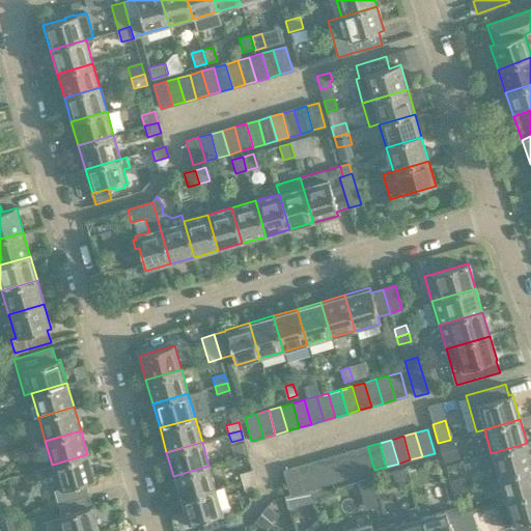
[(530,457),(527,443),(491,453),(498,477),(530,468),(530,457)]
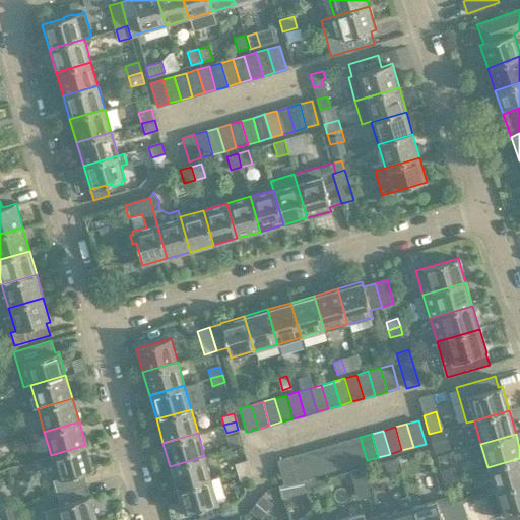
[(354,464),(367,460),(360,437),(348,441),(354,464)]
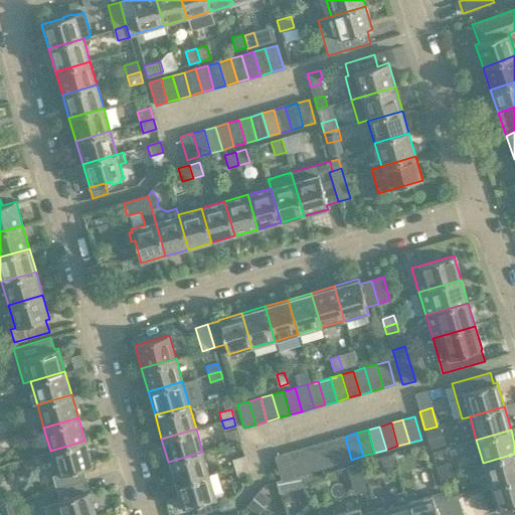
[(340,463),(351,460),(345,437),(333,440),(340,463)]
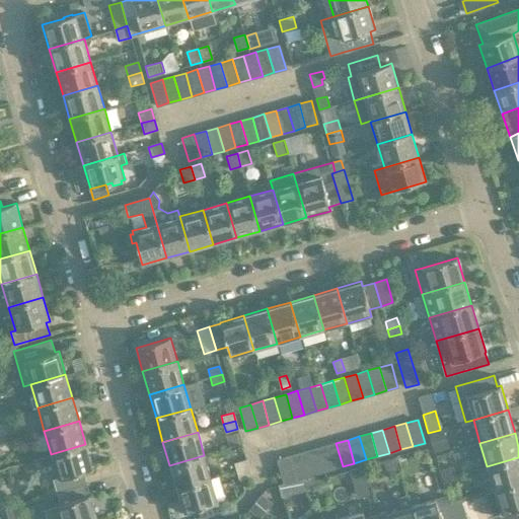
[(330,469),(343,466),(336,443),(323,446),(330,469)]
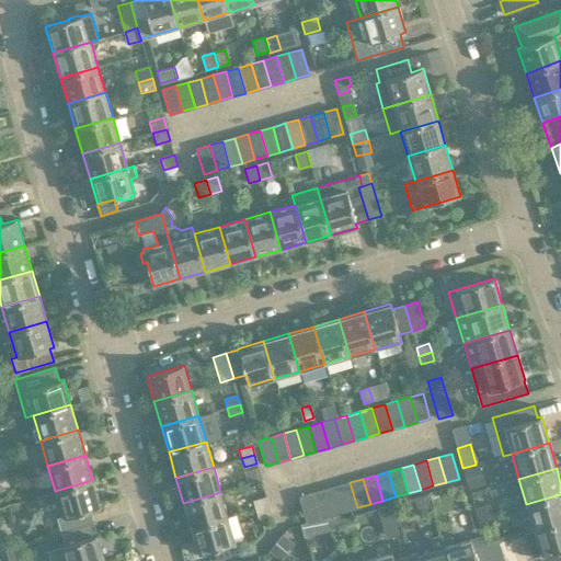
[(92,480),(55,491),(63,517),(58,518),(61,531),(93,523),(89,511),(101,507),(92,480)]
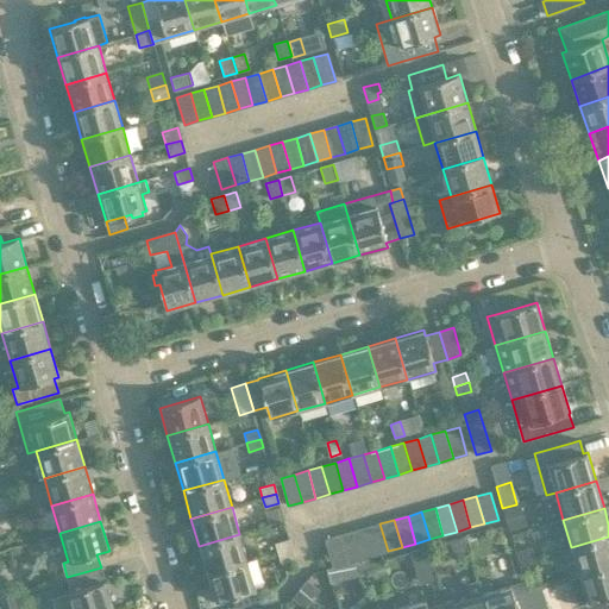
[(375,556),(388,551),(380,523),(366,528),(375,556)]
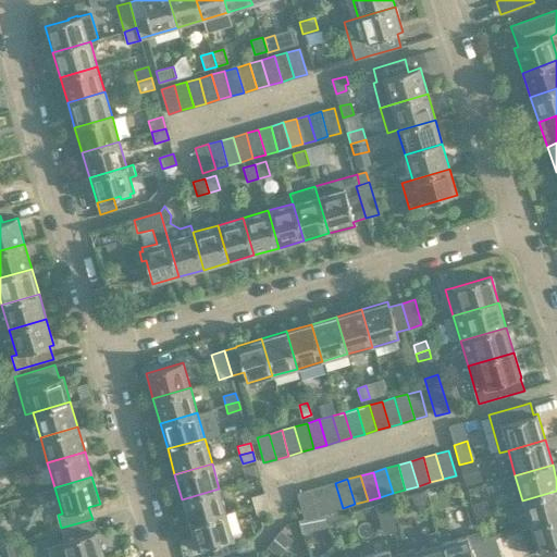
[(332,510),(343,508),(335,483),(322,486),(330,511),(332,510)]
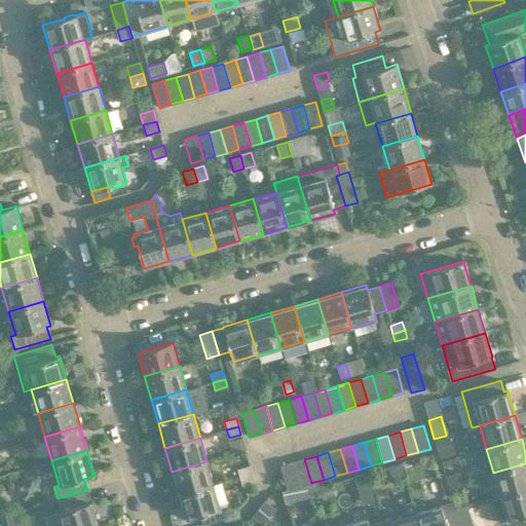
[(305,485),(311,483),(304,459),(293,462),(299,486),(305,485)]
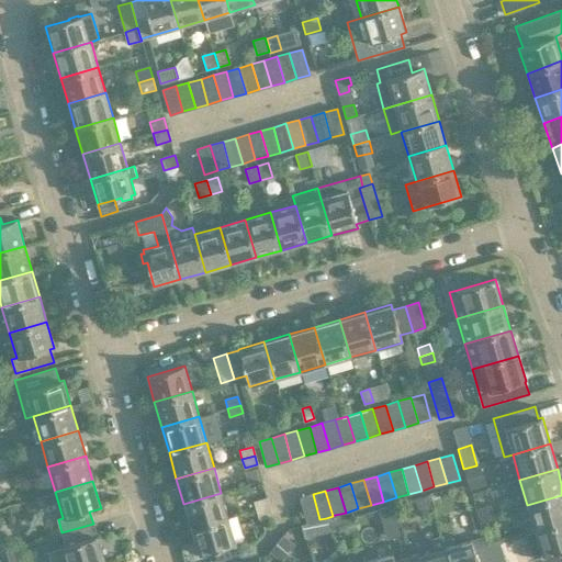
[(183,504),(191,529),(228,518),(221,493),(183,504)]
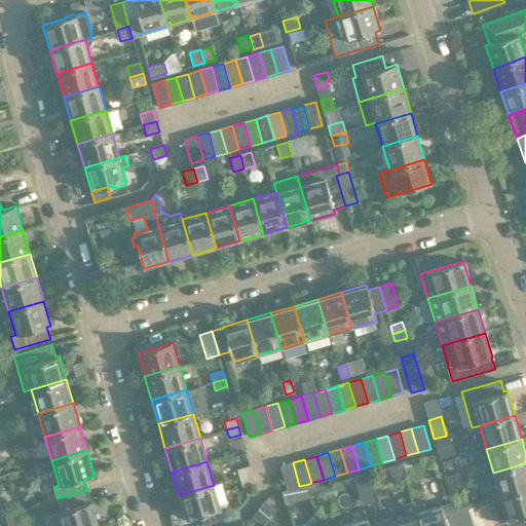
[(288,490),(297,487),(299,486),(293,462),(280,466),(288,490)]
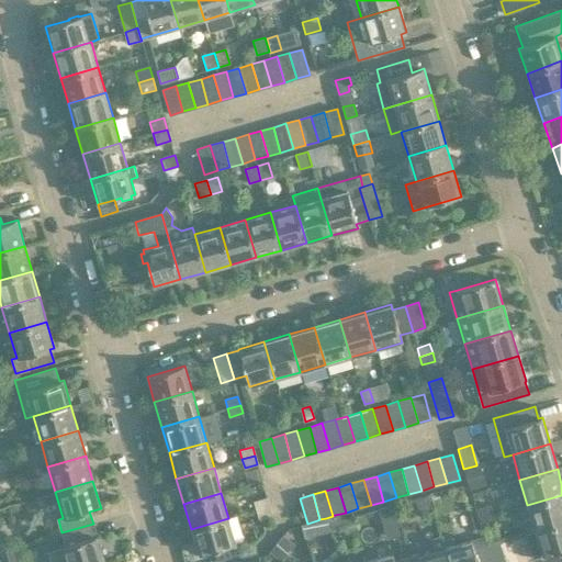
[(561,495),(527,505),(535,530),(561,523),(561,495)]
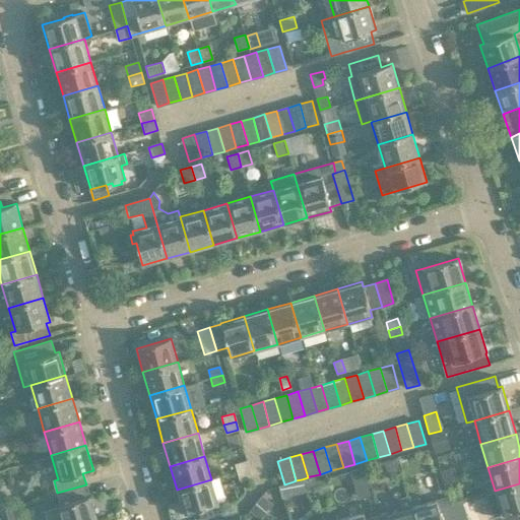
[(235,463),(238,472),(249,468),(247,460),(235,463)]
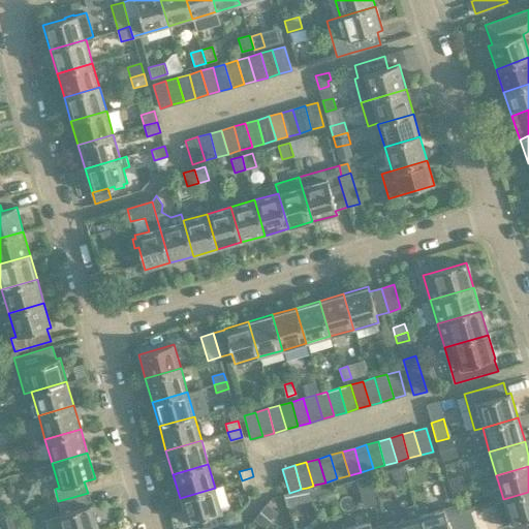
[(369,475),(355,479),(355,480),(360,494),(373,490),(369,476),(369,475)]
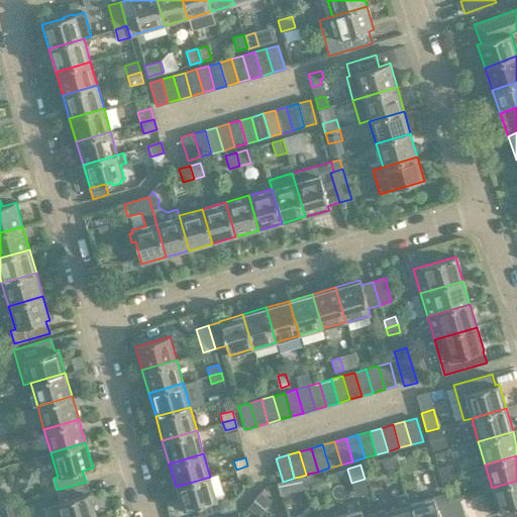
[(247,466),(236,470),(238,478),(249,474),(247,466)]
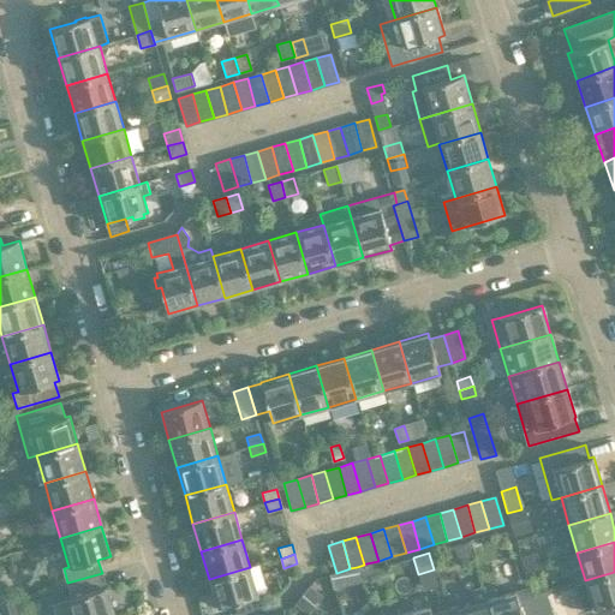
[(523,568),(537,565),(535,555),(520,559),(523,568)]
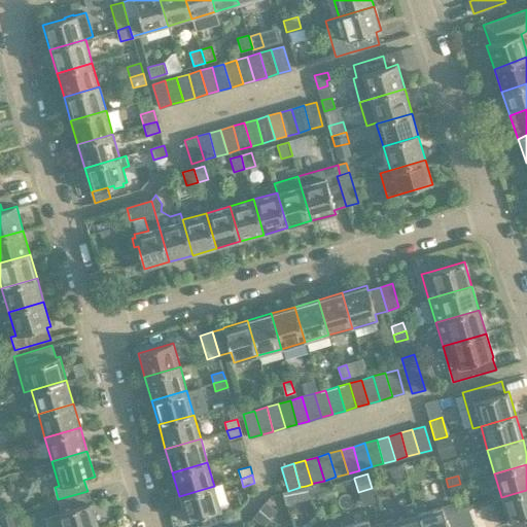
[(314,483),(312,484),(306,486),(309,497),(317,495),(314,483)]
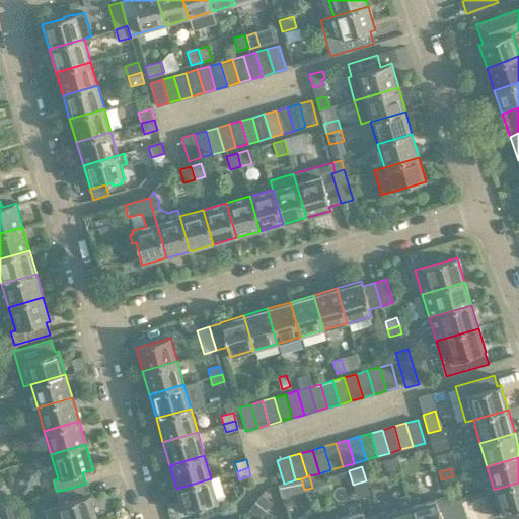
[(453,476),(441,479),(444,488),(455,485),(453,476)]
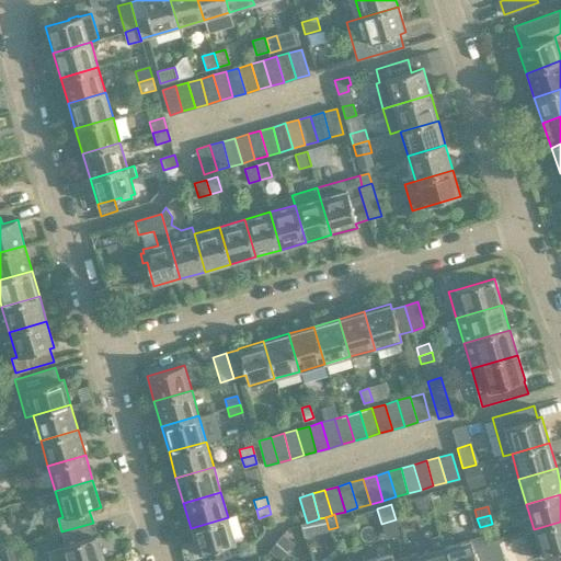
[(352,516),(343,518),(347,535),(356,533),(352,516)]
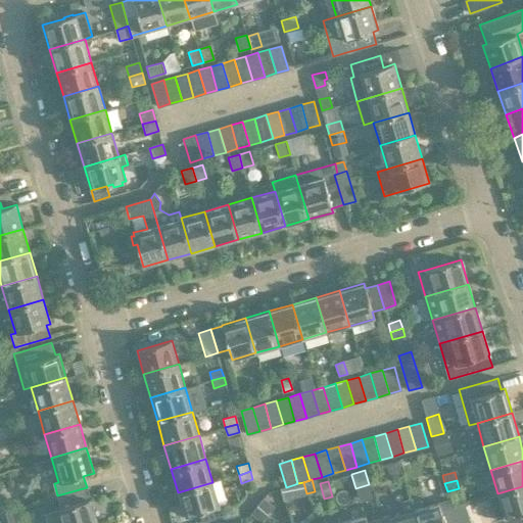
[(212,482),(178,492),(185,517),(200,512),(202,521),(223,516),(220,506),(220,507),(212,482)]
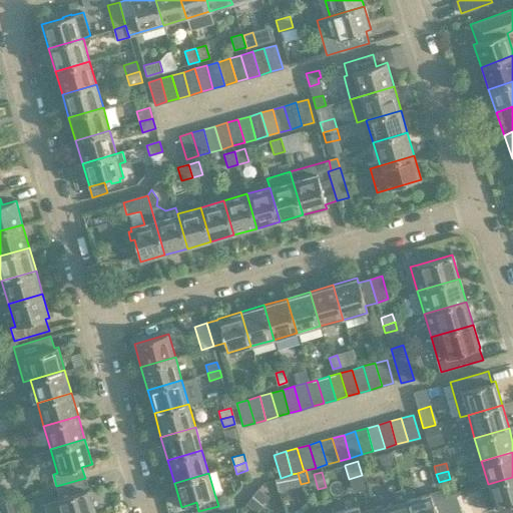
[(298,473),(292,474),(290,475),(293,487),(301,484),(298,473)]
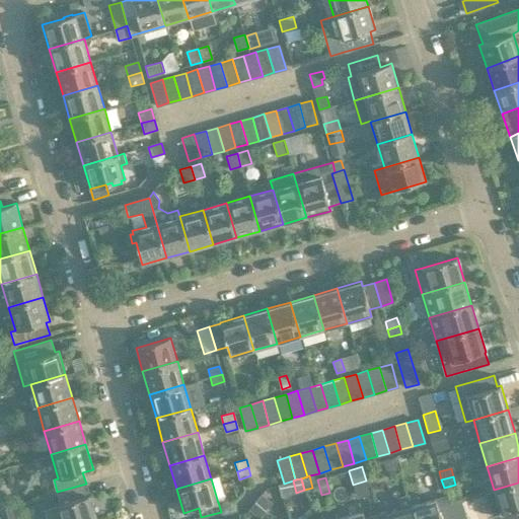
[(486,493),(492,516),(518,508),(518,483),(494,490),(486,493)]
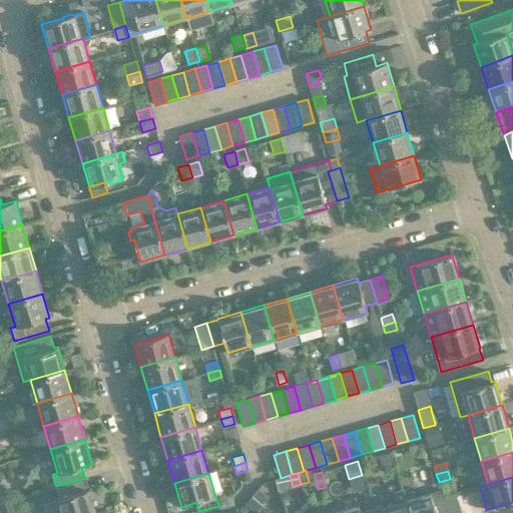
[(47,501),(43,503),(45,512),(95,512),(89,489),(88,490),(85,478),(56,486),(59,498),(47,501)]
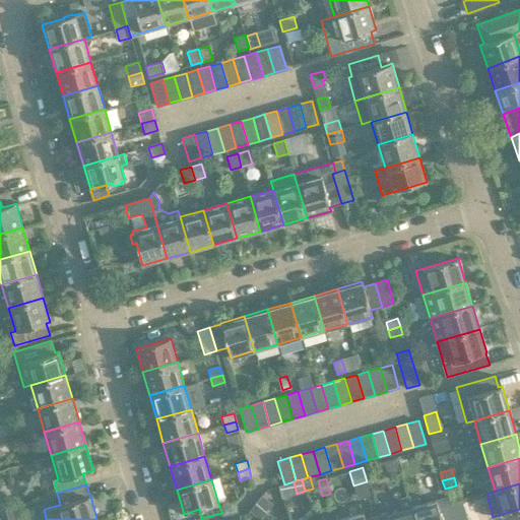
[(261,496),(255,503),(264,511),(270,504),(261,496)]
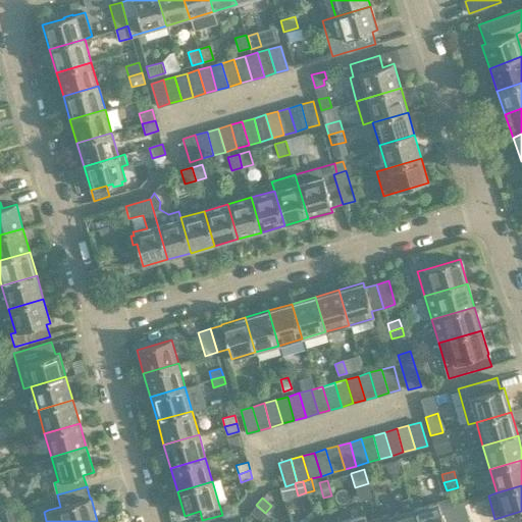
[(378,518),(378,521),(416,521),(413,509),(410,498),(400,501),(403,512),(388,516),(388,515),(378,518)]
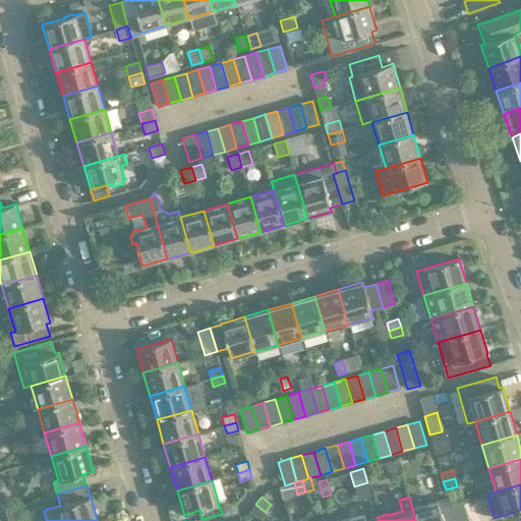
[(454,520),(450,505),(439,508),(437,502),(412,508),(415,520),(454,520)]
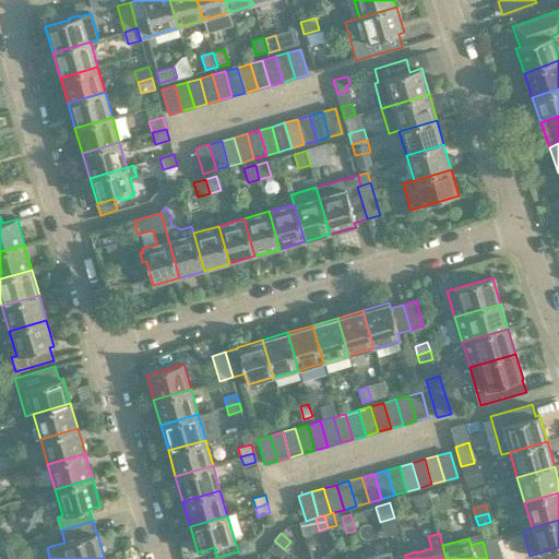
[(483,542),(487,558),(501,558),(496,538),(483,542)]
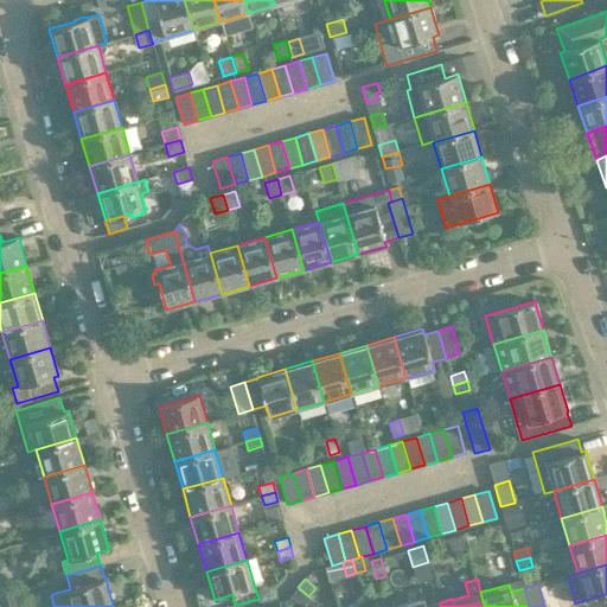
[(302,604),(308,596),(298,587),(291,595),(302,604)]
